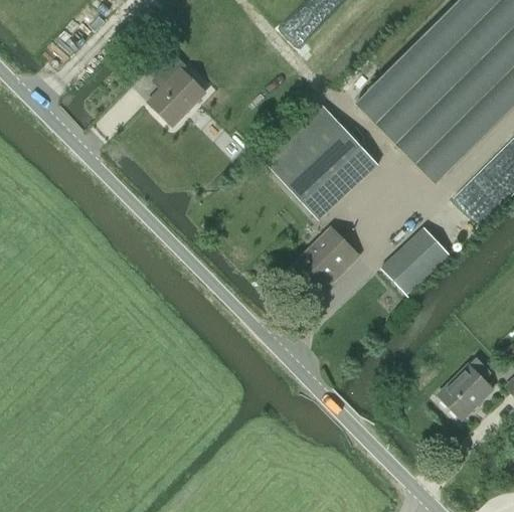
[(460,0),(357,103),(401,147),(437,183),(438,184),(513,108),(513,0),(460,0)]
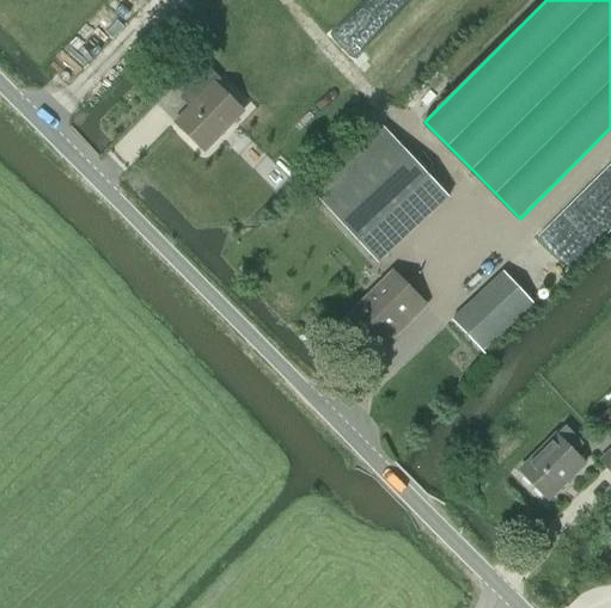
[(206,148),(244,109),(217,81),(221,77),(211,65),(190,85),(201,96),(177,120),(206,148)]
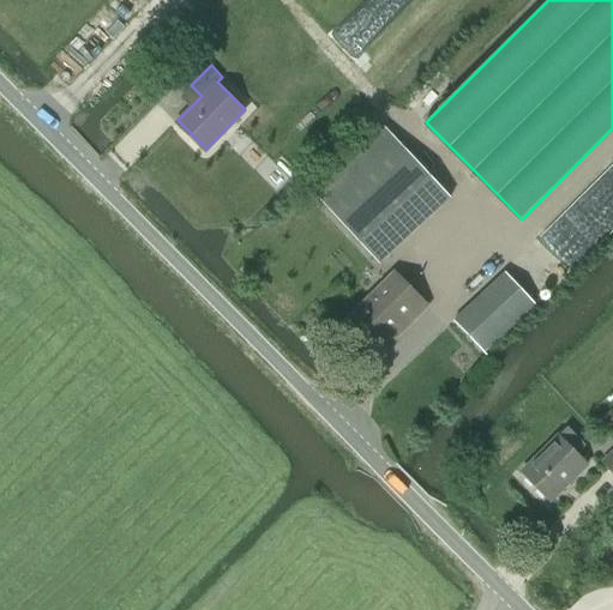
[(380,261),(451,195),(384,124),(313,188),(323,199),(380,261)]
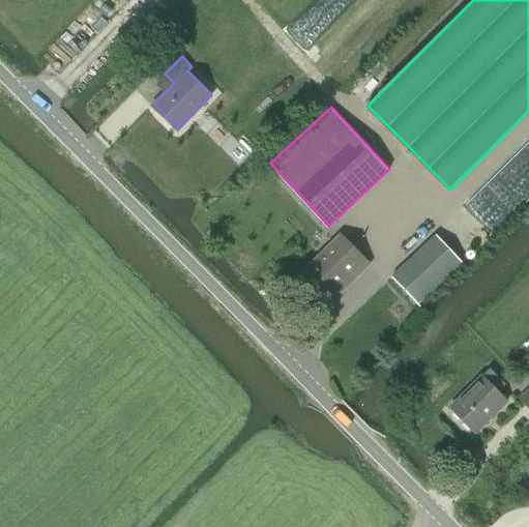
[(391,274),(417,302),(463,260),(437,233),(391,274)]
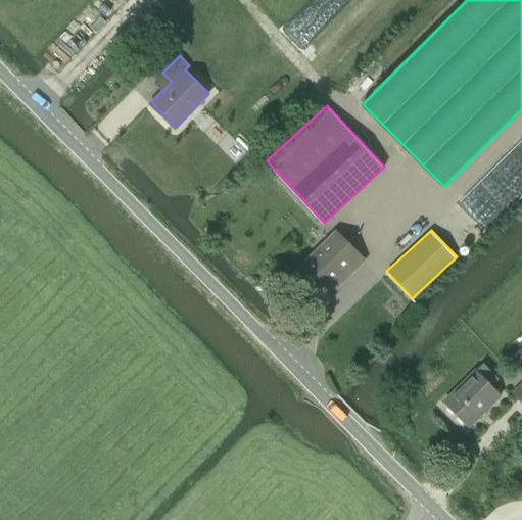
[(340,277),(343,280),(365,258),(336,231),(296,271),(321,296),(340,277)]
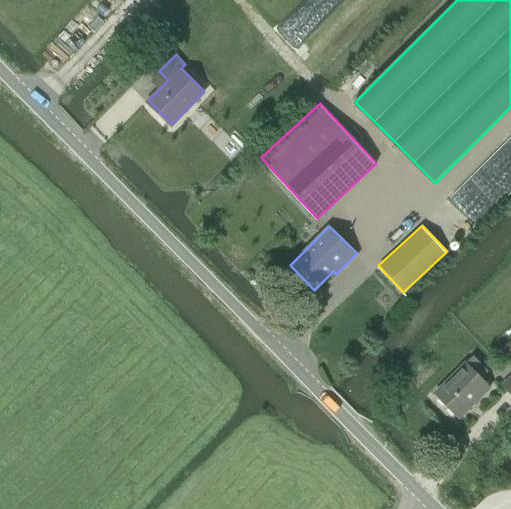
[(490,385),(481,376),(488,369),(473,354),(436,391),(459,416),(490,385)]
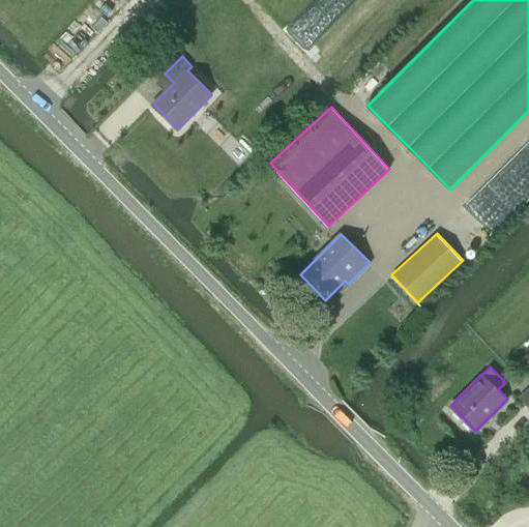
[(528,385),(519,397),(528,406),(528,385)]
